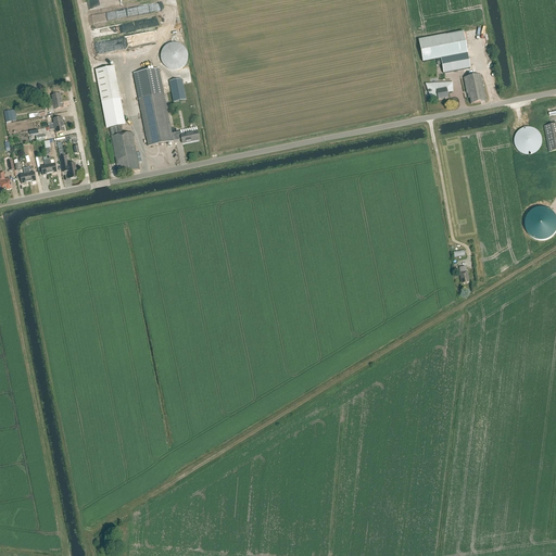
[(445,35),(418,40),(422,62),(440,59),(443,74),(470,68),(467,54),(463,33),(445,36),(445,35)]
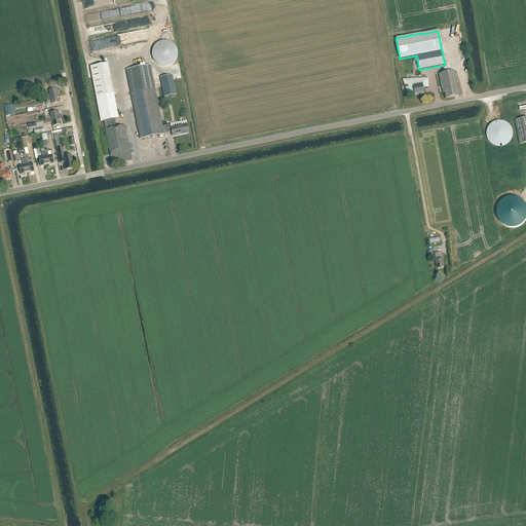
[(160,66),(163,67),(167,67),(171,66),(174,64),(176,61),(178,58),(178,53),(178,50),(176,46),(173,43),(170,41),(165,41),(161,41),(157,43),(155,45),(153,48),(152,52),(152,55),(153,59),(154,62),(157,65),(160,66)]
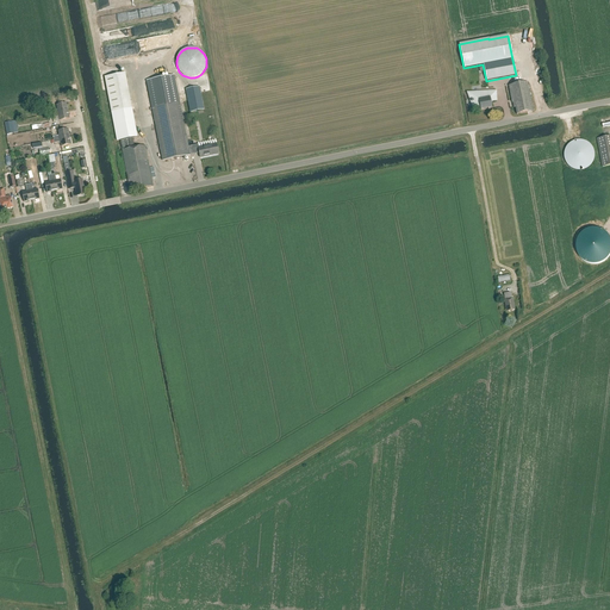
[(199,153),(200,157),(218,154),(216,144),(198,148),(198,144),(188,147),(179,101),(174,75),(147,81),(151,107),(162,161),(190,156),(190,155),(199,153)]
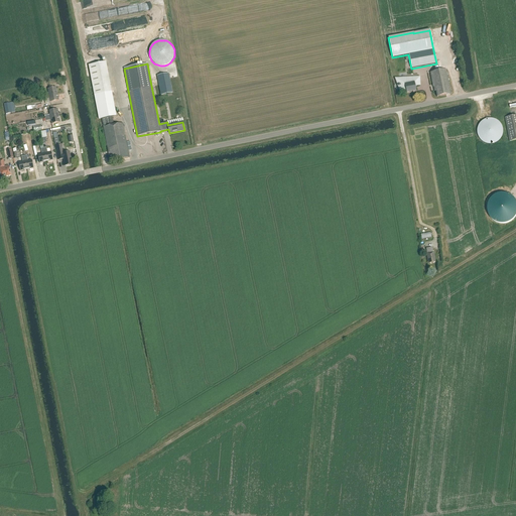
[(450,95),(445,70),(430,73),(433,88),(434,92),(435,92),(437,97),(450,95)]
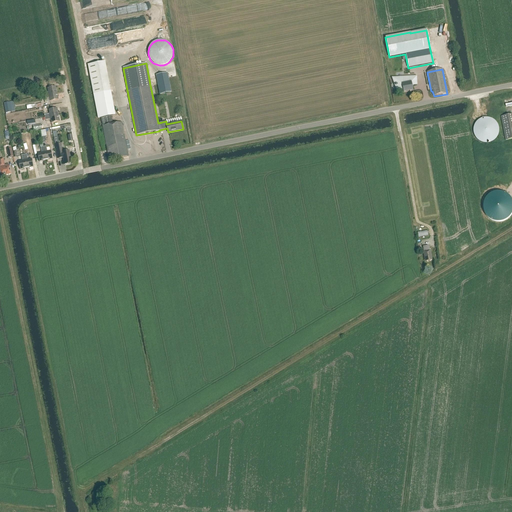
[(397,79),(393,79),(395,85),(395,86),(397,86),(398,90),(403,89),(403,92),(412,90),(412,86),(411,84),(411,77),(402,78),(397,78),(397,79)]
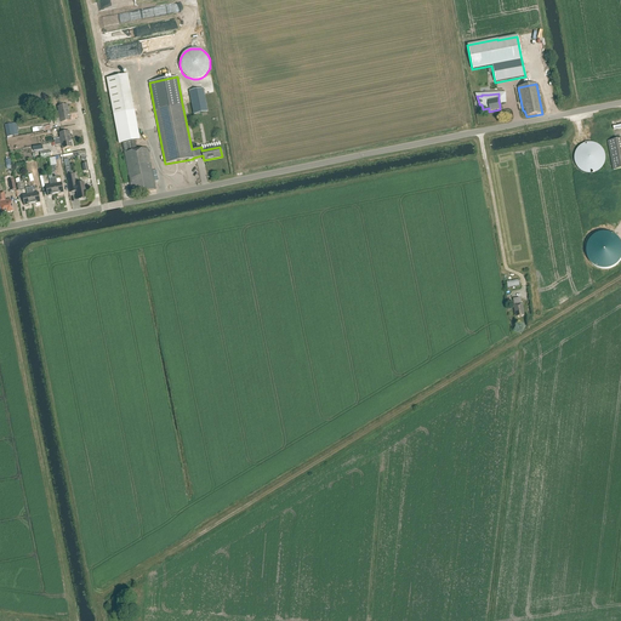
[(53,115),(69,113),(68,104),(58,107),(58,112),(52,113),(53,115)]
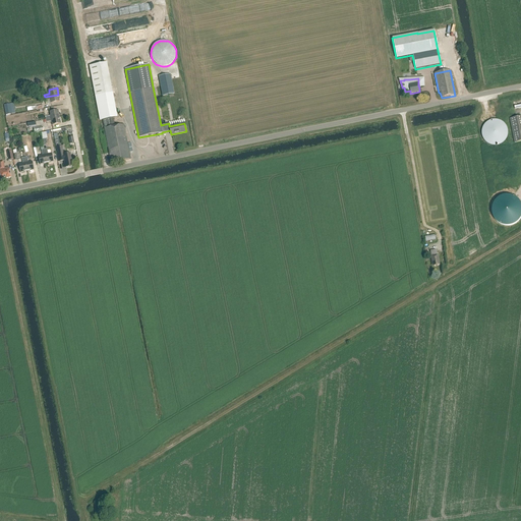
[(58,95),(45,97),(46,104),(59,102),(58,95)]
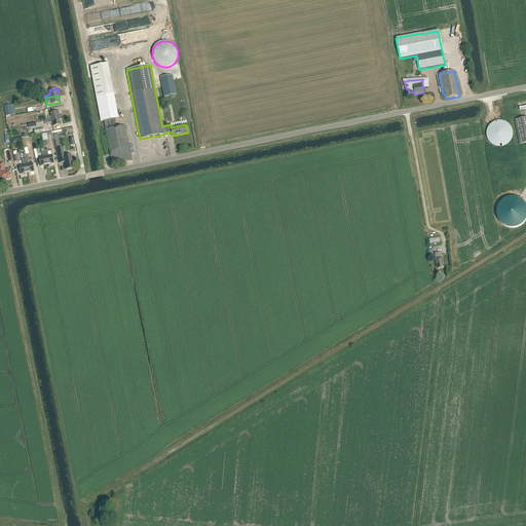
[(3,106),(5,117),(12,115),(10,105),(3,106)]
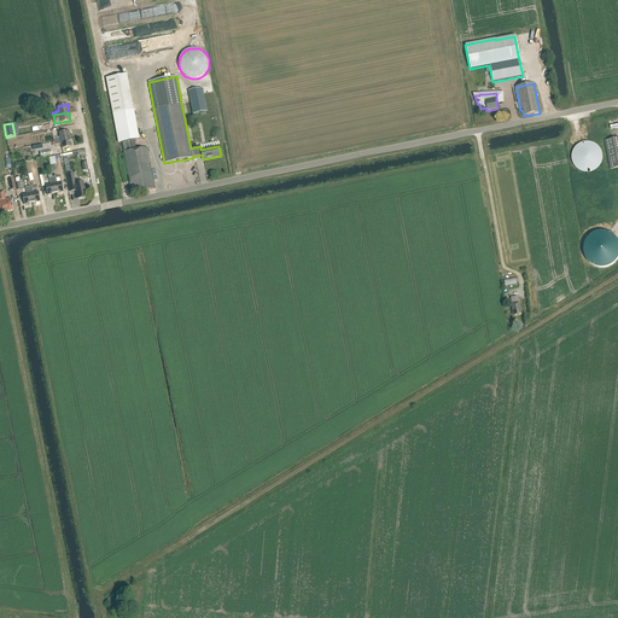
[(121,143),(130,141),(139,139),(138,135),(136,135),(135,129),(136,128),(136,124),(116,128),(118,143),(121,143)]
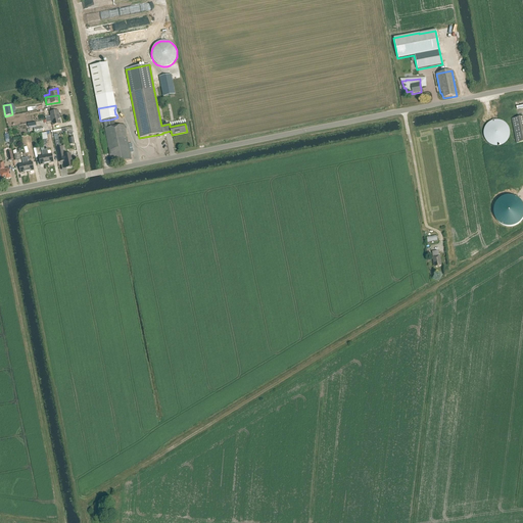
[(46,120),(59,116),(58,110),(50,111),(51,115),(45,116),(46,120)]
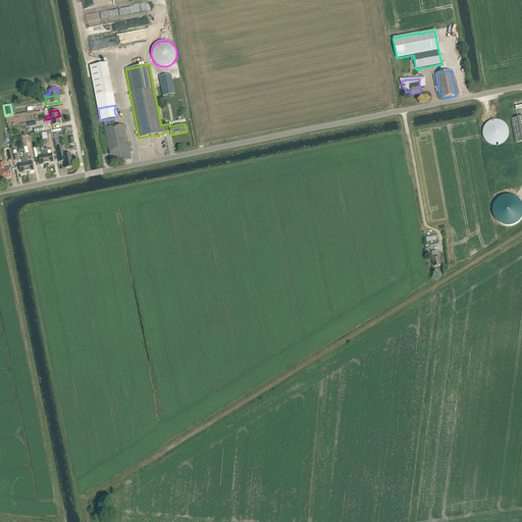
[(59,116),(46,119),(46,120),(46,122),(52,121),(53,125),(60,123),(59,116)]
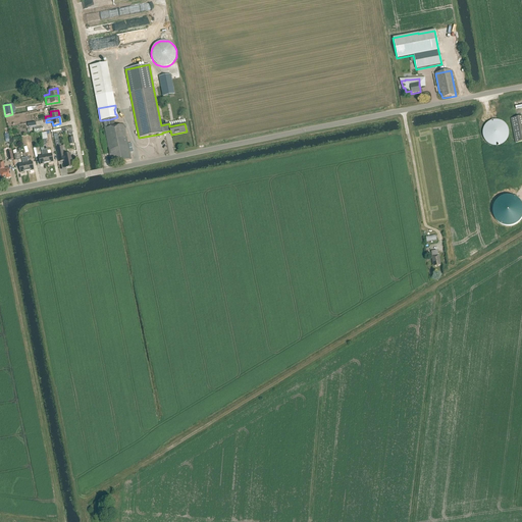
[(508,128),(508,127),(507,126),(506,125),(506,124),(505,123),(504,122),(503,122),(502,121),(501,121),(500,120),(499,120),(498,120),(497,120),(496,120),(494,120),(492,120),(491,120),(490,121),(489,121),(488,122),(487,122),(487,123),(486,124),(485,125),(484,126),(484,127),(483,128),(483,129),(483,131),(482,132),(482,133),(482,134),(482,135),(483,136),(483,137),(483,138),(484,139),(484,140),(485,141),(486,142),(486,143),(487,144),(488,144),(489,145),(490,145),(491,146),(492,146),(493,146),(496,146),(497,146),(498,146),(499,146),(500,146),(501,145),(502,145),(503,144),(504,144),(505,143),(506,142),(506,141),(507,141),(508,140),(508,139),(508,137),(509,136),(509,135),(509,134),(509,133),(509,132),(509,131),(508,129),(508,128)]
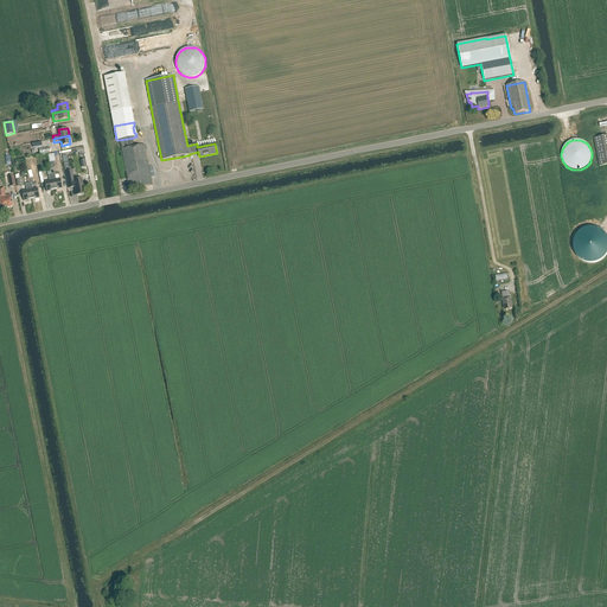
[(128,191),(131,190),(146,187),(152,186),(144,146),(129,148),(121,149),(128,191)]
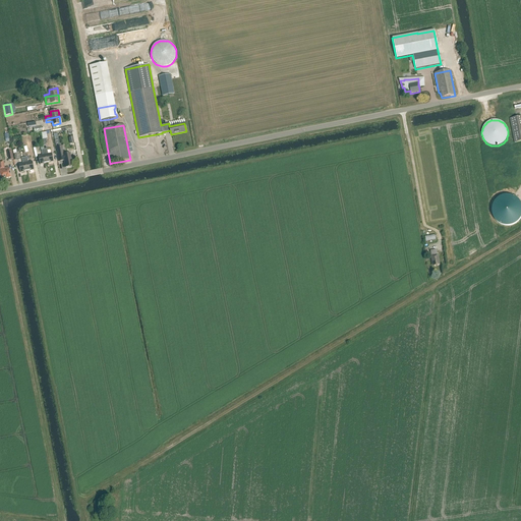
[(63,155),(62,147),(56,148),(58,162),(63,161),(65,168),(72,166),(70,154),(63,155)]
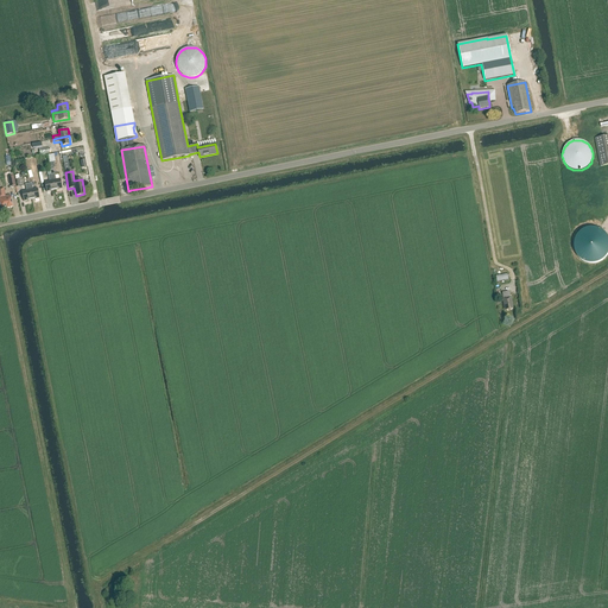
[(51,175),(55,190),(63,189),(61,179),(56,179),(55,173),(51,175)]
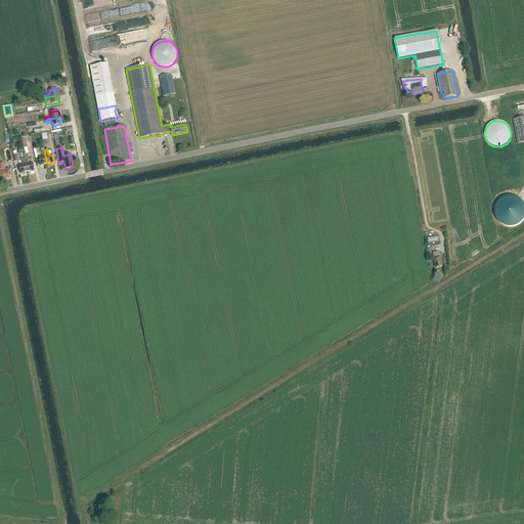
[(40,165),(47,164),(44,150),(41,150),(42,156),(39,157),(40,165)]
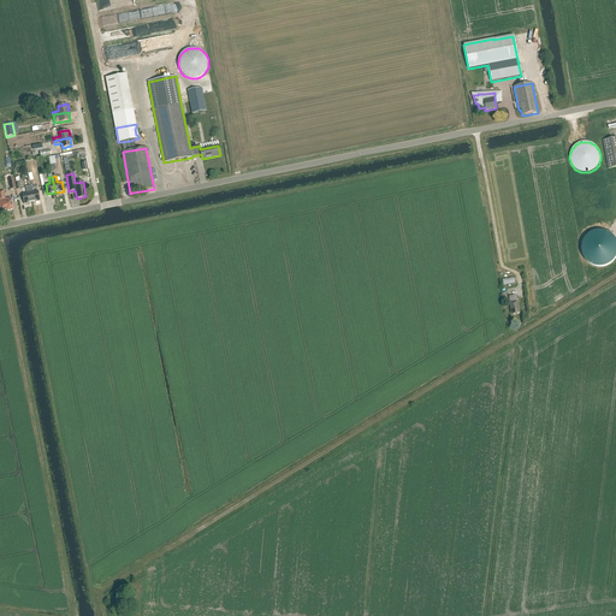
[(29,187),(31,202),(40,201),(39,191),(34,193),(31,185),(29,187)]
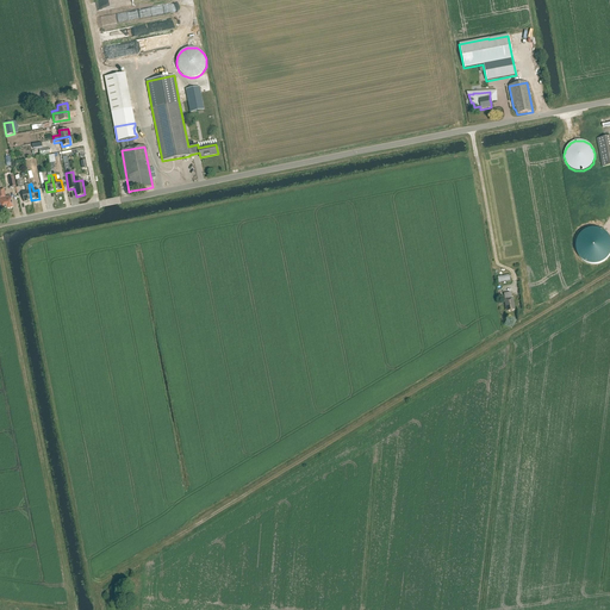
[(5,197),(4,188),(0,188),(0,205),(0,209),(6,207),(6,210),(13,207),(11,195),(5,197)]
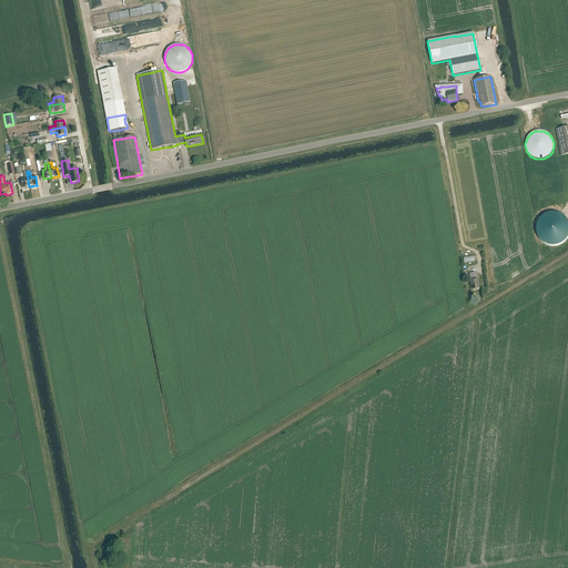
[(476,279),(475,273),(468,274),(470,288),(472,288),(473,291),(477,290),(477,287),(478,286),(477,279),(476,279)]
